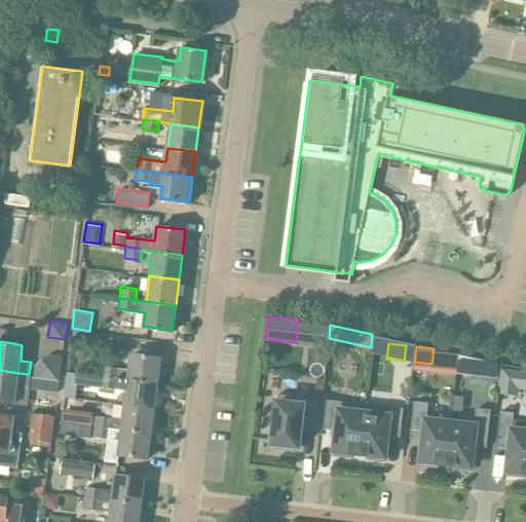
[(100,374),(157,382),(160,357),(133,352),(130,368),(101,364),(100,374)]
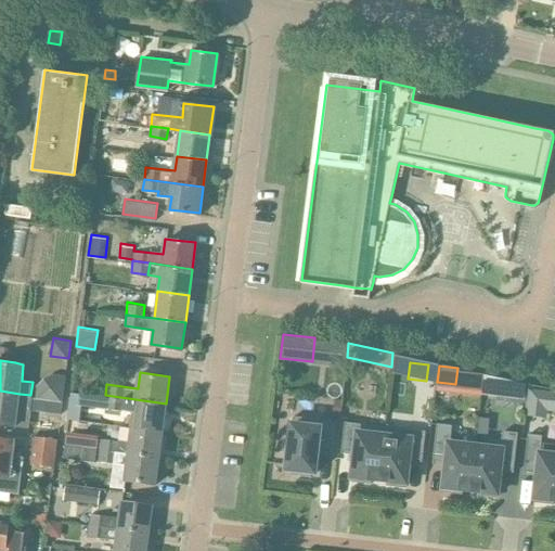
[(40,385),(39,398),(62,401),(63,399),(64,399),(65,388),(40,385)]
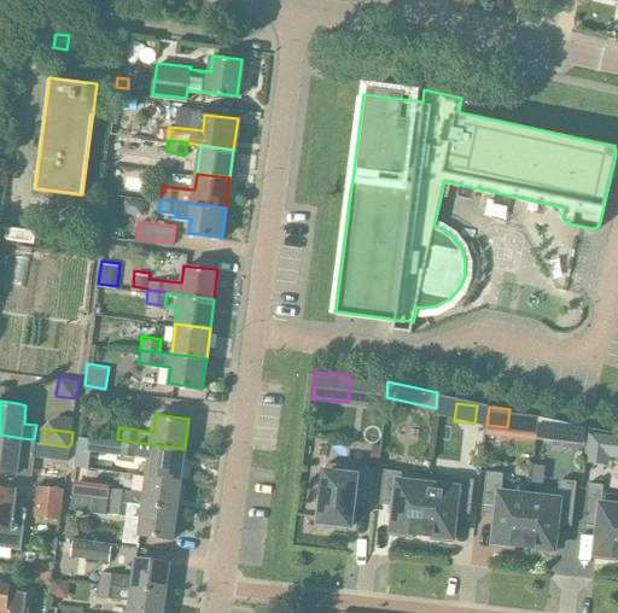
[(610,455),(617,456),(617,433),(588,431),(584,461),(608,463),(610,455)]
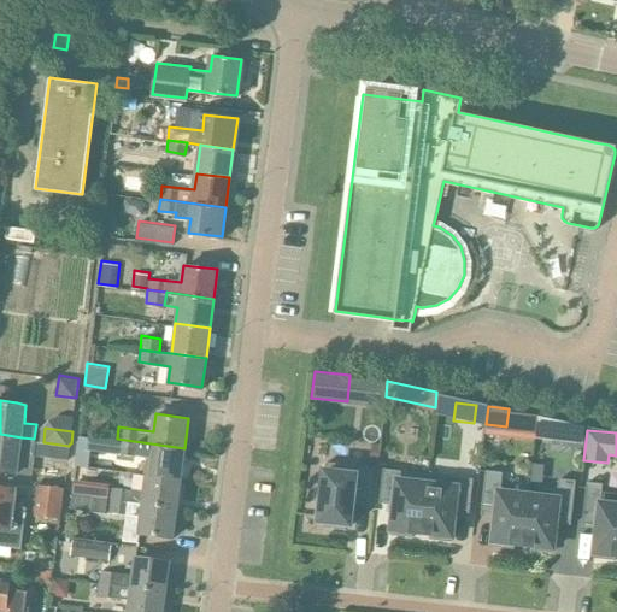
[(22,437),(0,434),(0,469),(34,474),(37,453),(68,457),(69,446),(43,442),(22,440),(22,437)]
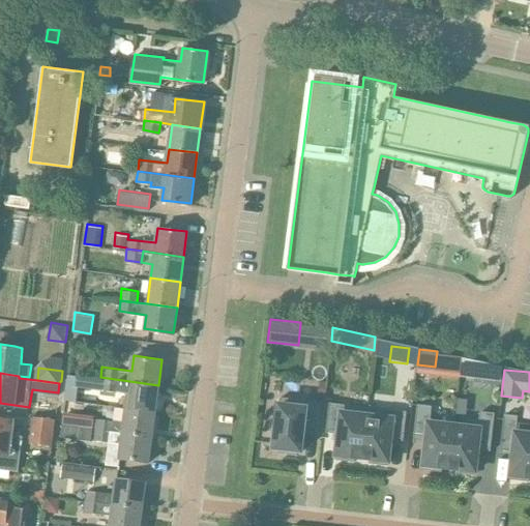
[(154,410),(158,385),(100,377),(67,373),(66,383),(128,391),(126,406),(154,410)]
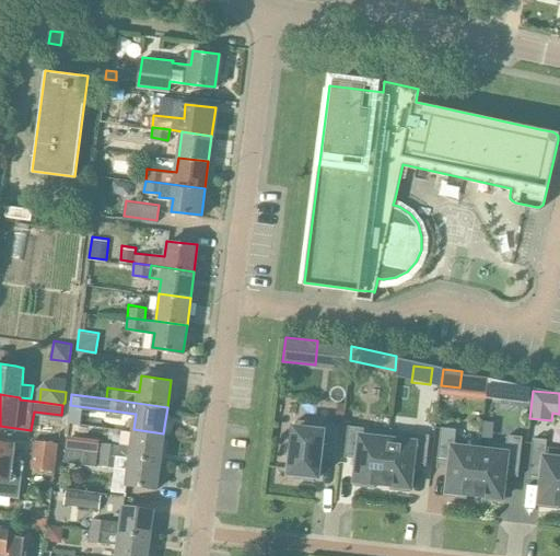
[(334,454),(338,423),(296,418),(293,441),(290,440),(288,458),(291,459),(290,472),(294,473),(293,476),(313,478),(314,475),(318,475),(321,450),(334,452),(334,453),(334,454)]
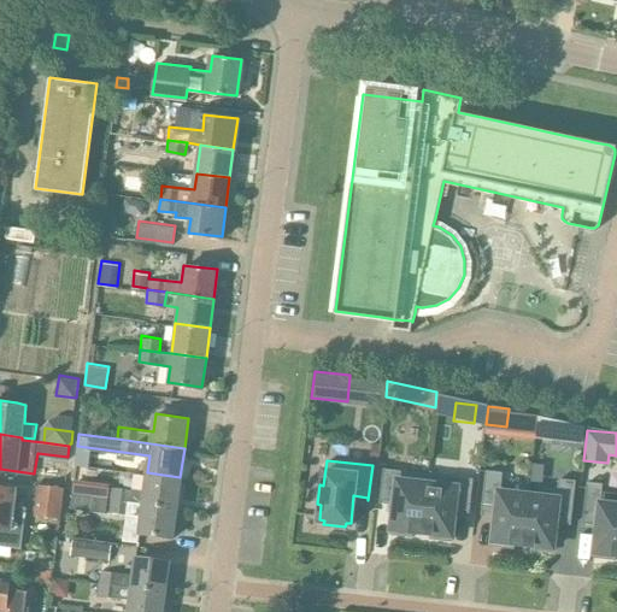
[(422,531),(428,471),(383,466),(380,501),(381,501),(381,498),(395,500),(392,533),(412,535),(412,530),(422,531)]
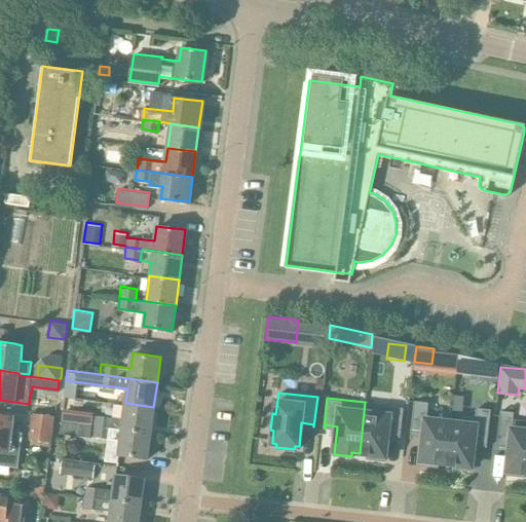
[(439,462),(446,463),(451,420),(427,418),(428,401),(414,400),(410,437),(411,437),(411,435),(423,437),(420,463),(438,465),(439,462)]
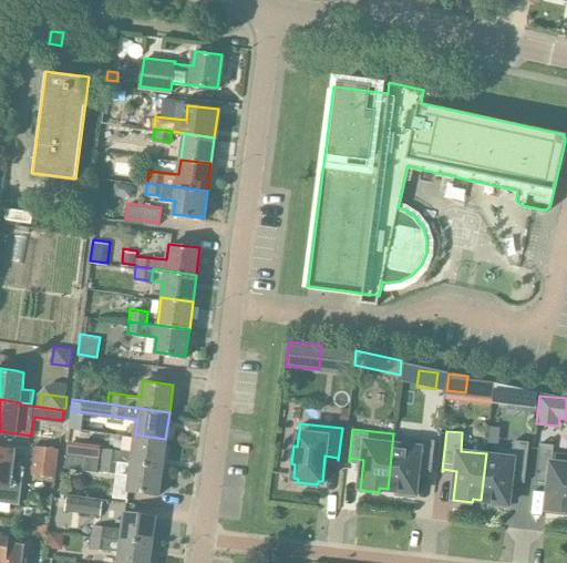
[(431,470),(435,439),(393,433),(388,489),(395,490),(395,493),(414,495),(418,467),(431,468),(431,470)]
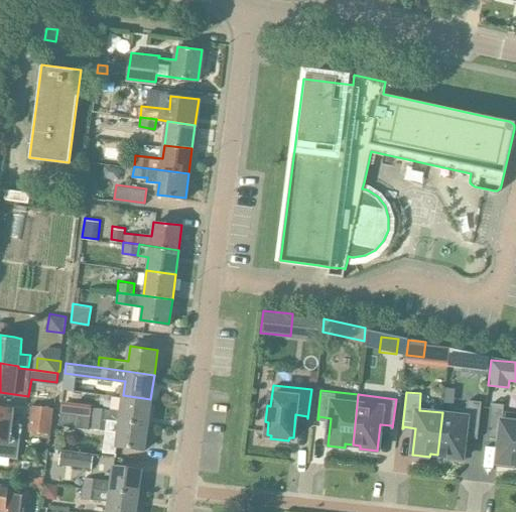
[(93,416),(147,424),(150,399),(123,395),(121,409),(94,406),(93,416)]
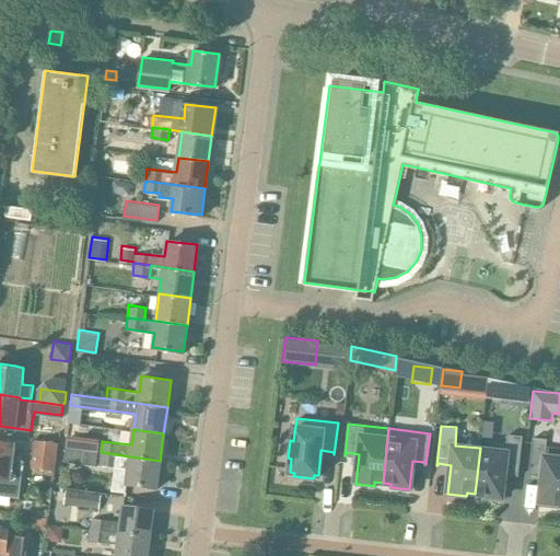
[(480,448),(475,494),(482,495),(482,498),(501,500),(504,471),(517,472),(517,475),(518,475),(523,435),(508,432),(506,442),(493,440),(492,450),(480,448)]
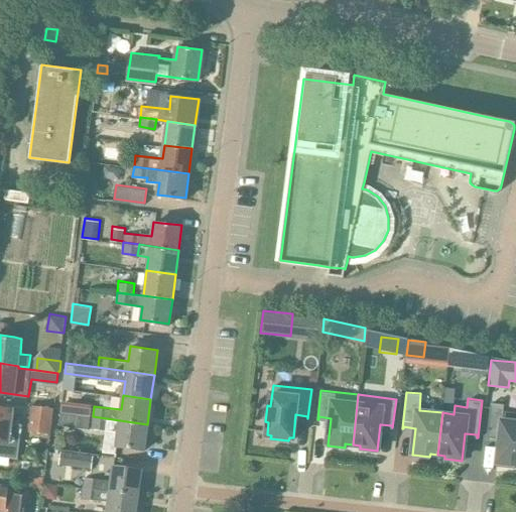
[(491,401),(487,438),(488,438),(488,435),(500,437),(497,465),(514,467),(515,464),(515,463),(515,410),(515,411),(504,409),(505,403),(491,401)]
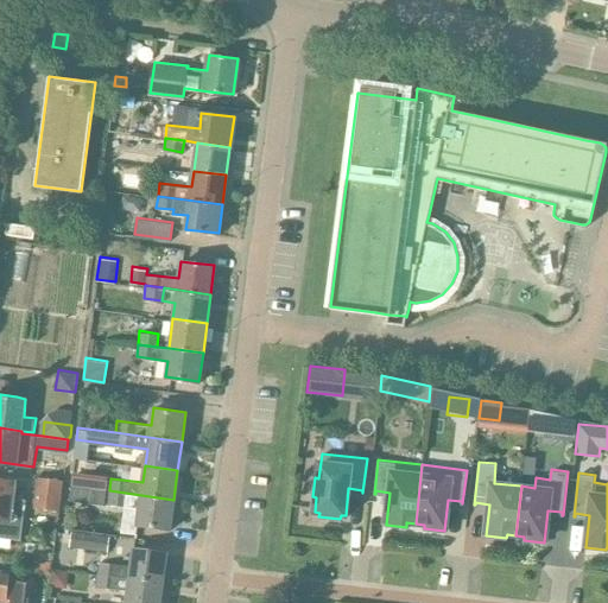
[(73,484),(92,487),(93,476),(73,474),(71,484),(73,484)]
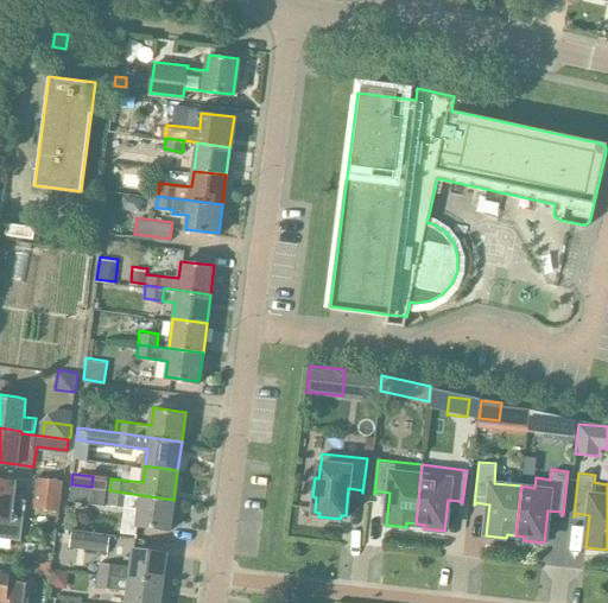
[(35,506),(61,508),(64,480),(38,476),(35,506)]
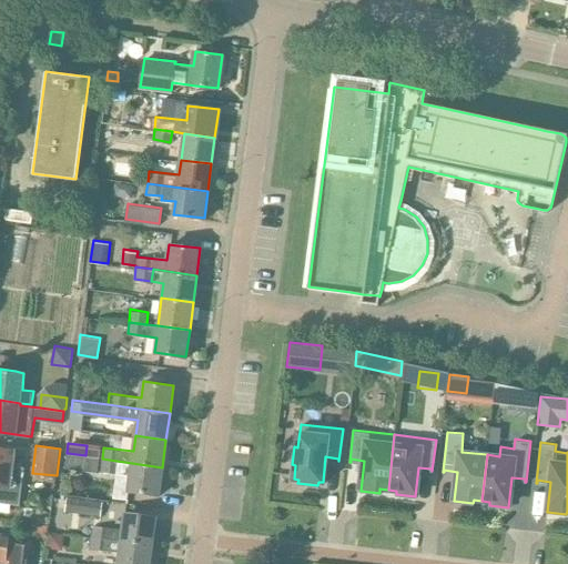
[(0,447),(0,500),(19,503),(21,484),(24,465),(13,464),(14,450),(7,449),(0,447)]
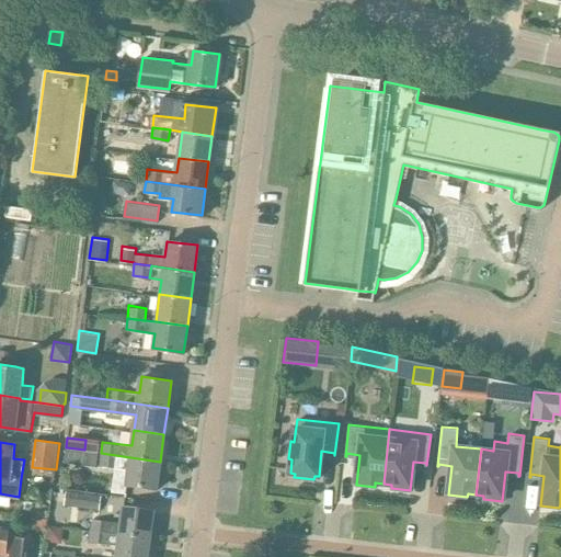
[(100,452),(84,450),(67,447),(65,462),(98,466),(100,452)]
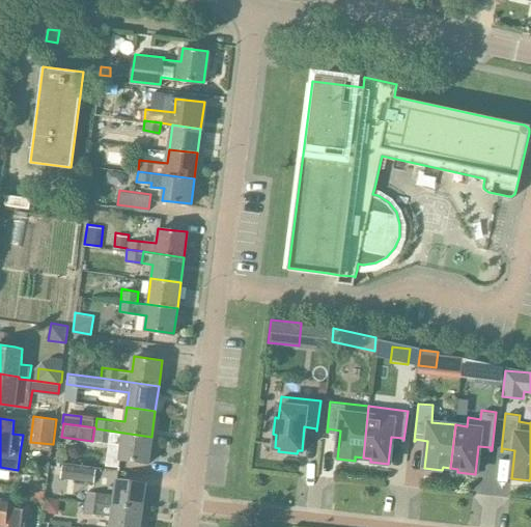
[(148,462),(151,437),(95,428),(93,440),(122,443),(120,458),(148,462)]
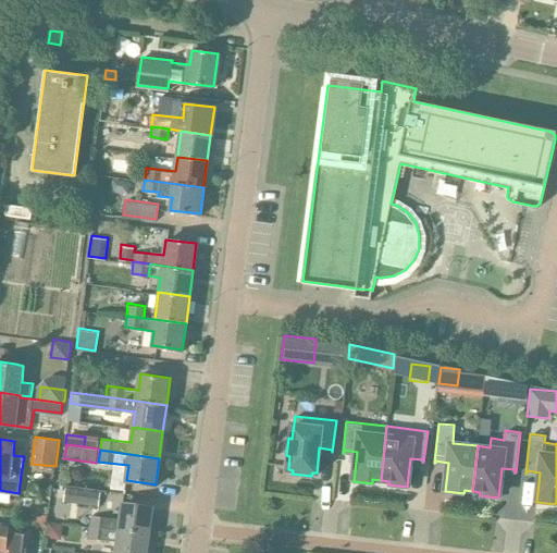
[(101,491),(66,487),(64,499),(99,504),(101,491)]
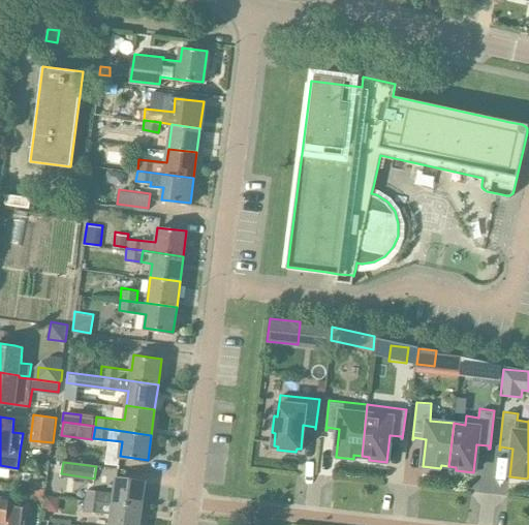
[(87,488),(85,498),(142,505),(145,481),(116,476),(114,492),(87,488)]
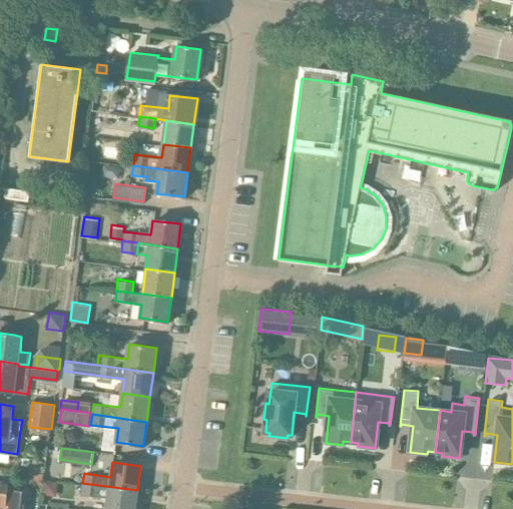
[(0,467),(0,476),(14,478),(15,469),(0,467)]
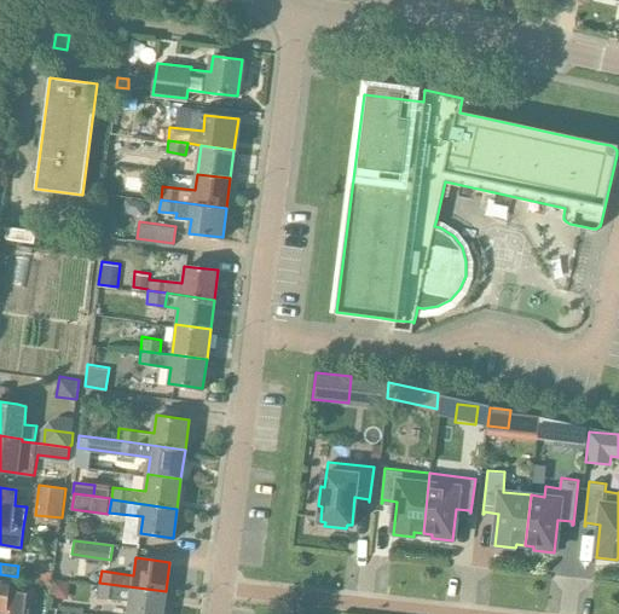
[(35,571),(34,581),(45,583),(46,571),(35,571)]
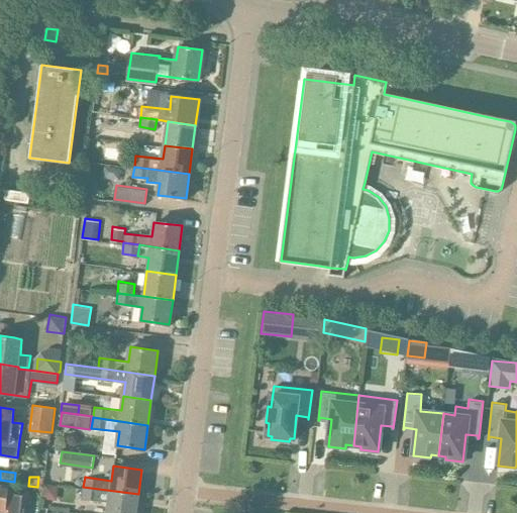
[(43,482),(41,497),(57,499),(59,484),(43,482)]
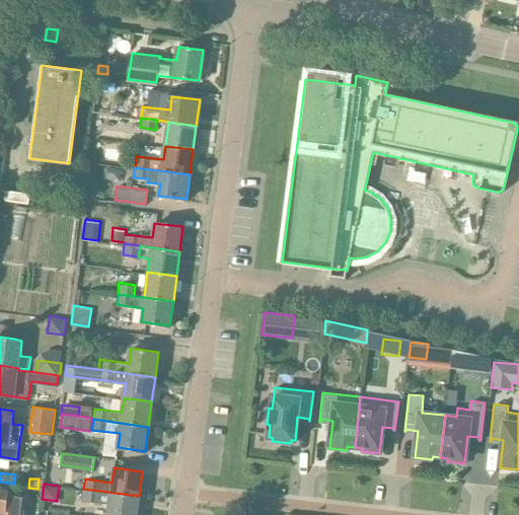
[(9,487),(0,486),(0,512),(5,514),(23,514),(26,494),(9,492),(9,487)]
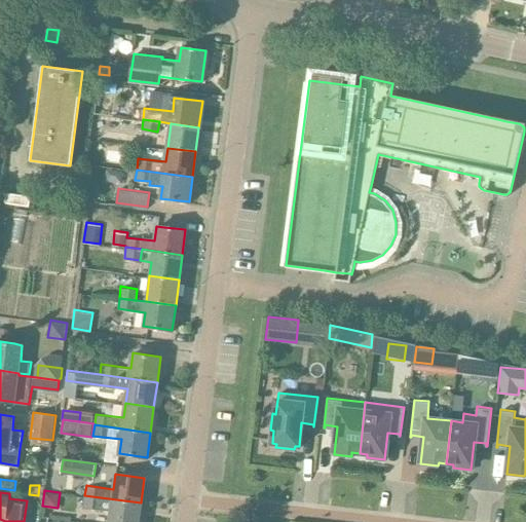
[(138,521),(141,502),(84,495),(83,506),(111,510),(109,521),(138,521)]
